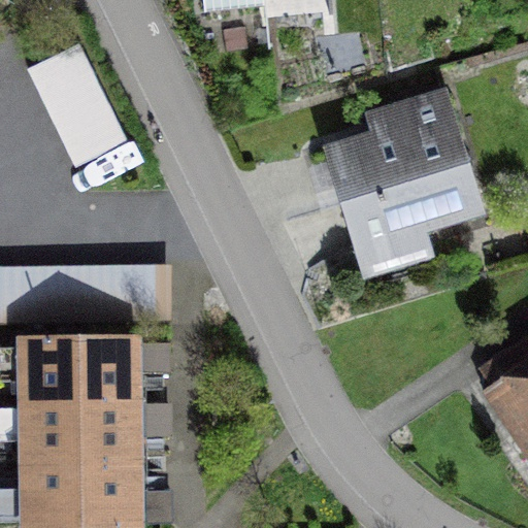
[(198,0),(199,10),(266,5),(266,0),(198,0)]
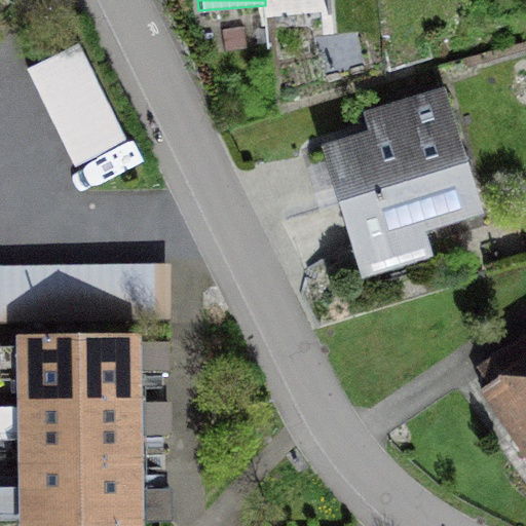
[(88,59),(37,82),(83,181),(135,156),(88,59)]
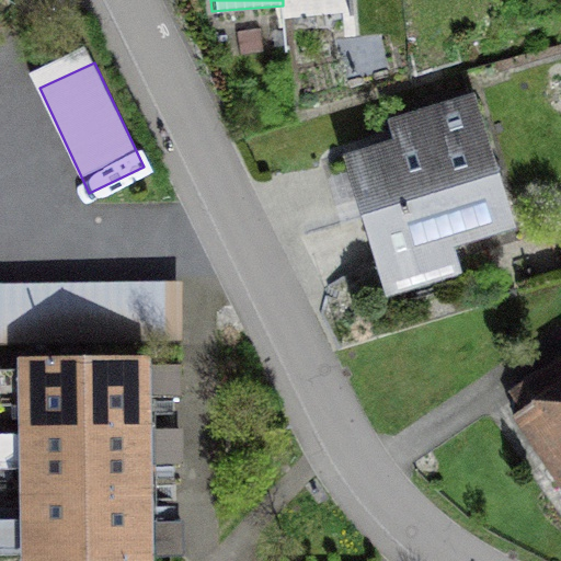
[(471,96),(339,138),(385,286),(518,243),(471,96)]
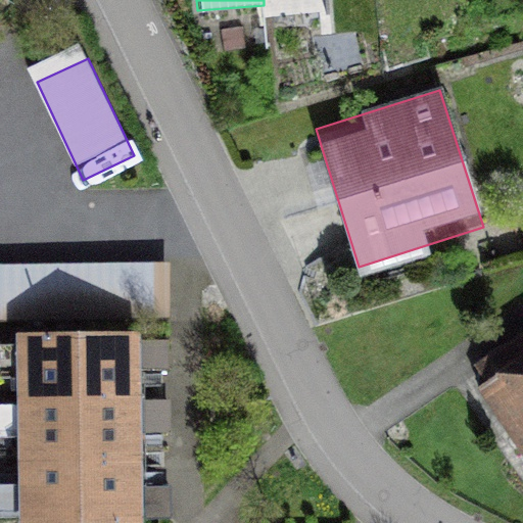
[(167,259),(0,260),(0,317),(167,317),(167,259)]
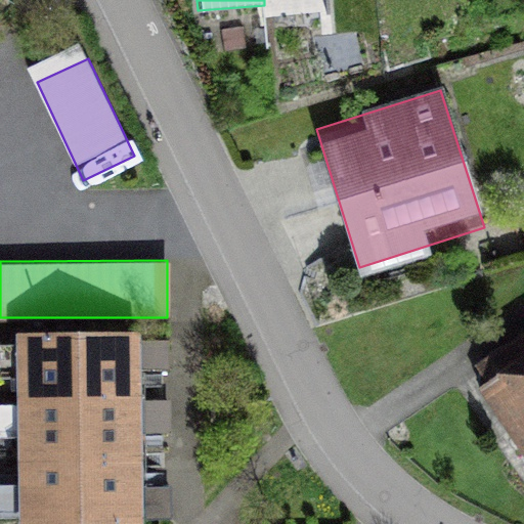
[(523,333),(477,363),(523,437),(523,333)]
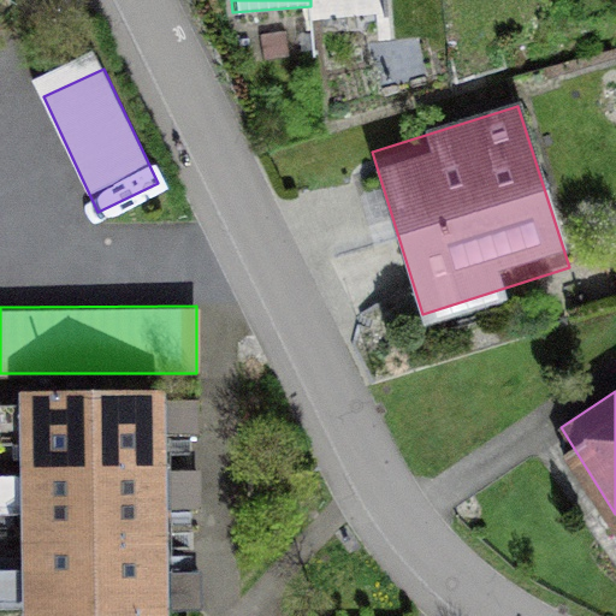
[(35,402),(37,615),(155,614),(154,585),(154,507),(153,439),(153,402),(35,402)]
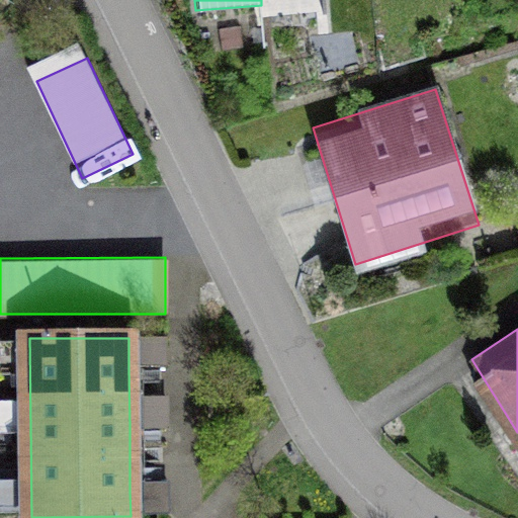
All buildings are outlined.
